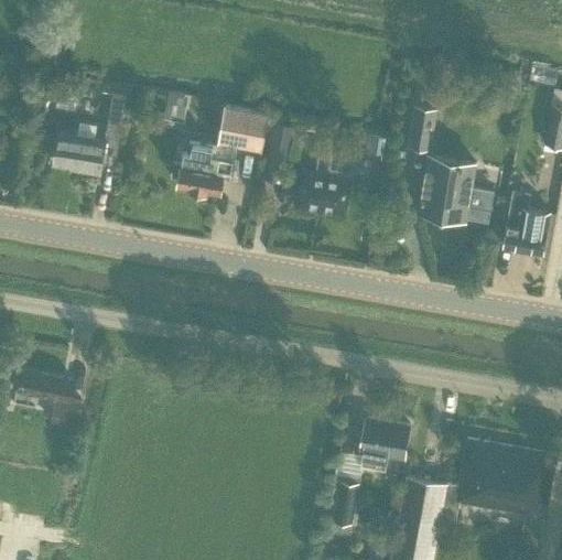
[(561,89),(553,88),(550,107),(561,108),(561,89)]
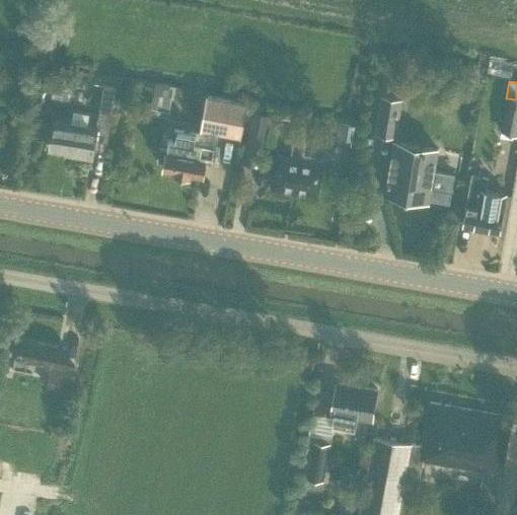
[(153,91),(149,111),(166,114),(170,94),(170,90),(163,89),(153,87),(153,91)]
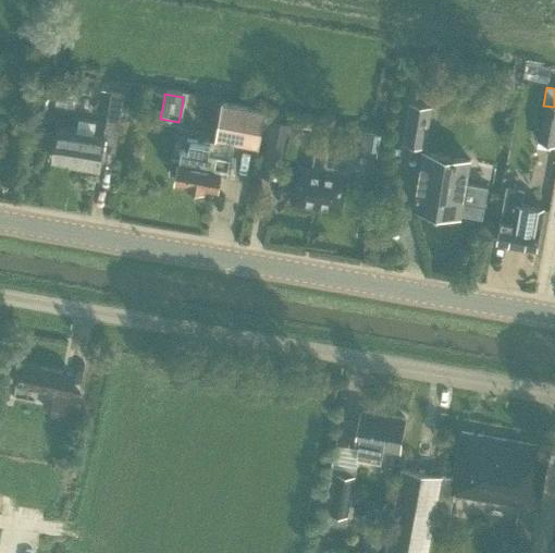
[(114,157),(120,128),(125,97),(111,95),(106,125),(103,138),(58,131),(52,163),(70,167),(70,169),(98,173),(100,161),(105,162),(106,155),(114,157)]
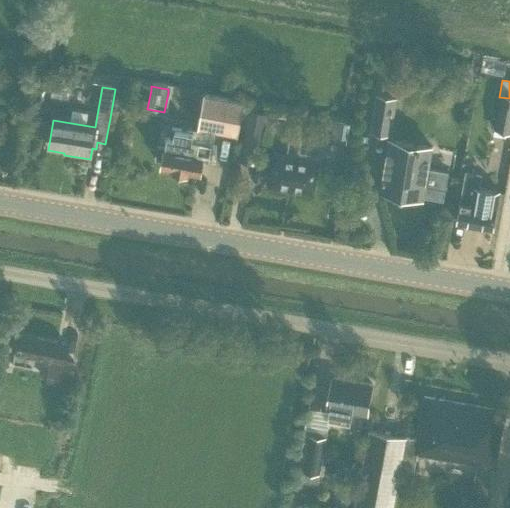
[(397,98),(377,95),(377,97),(371,131),(391,134),(396,100),(397,98)]
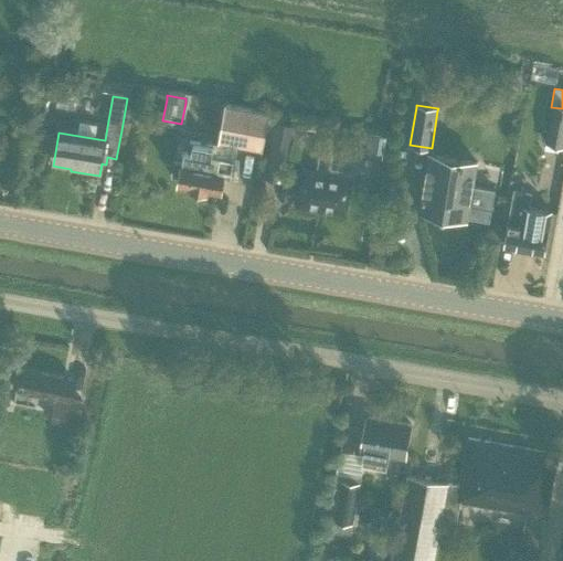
[(268,114),(224,106),(218,146),(262,154),(268,114)]
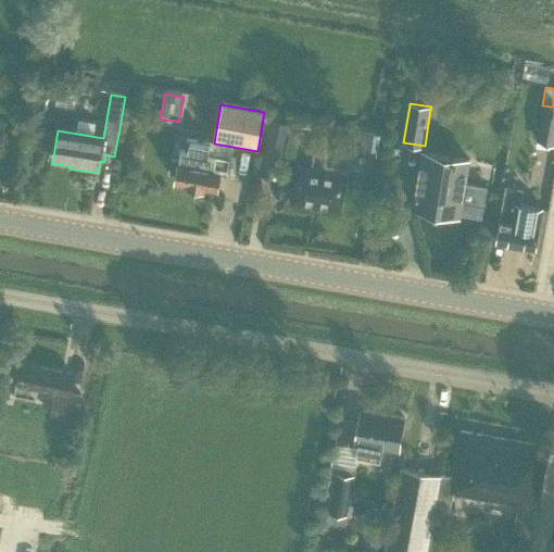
[(553,107),(542,105),(536,143),(546,146),(553,147),(553,107)]
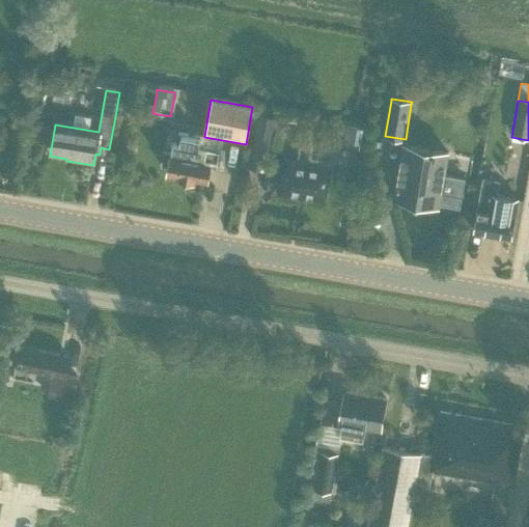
[(252,149),(249,171),(266,174),(274,120),(257,118),(252,149)]
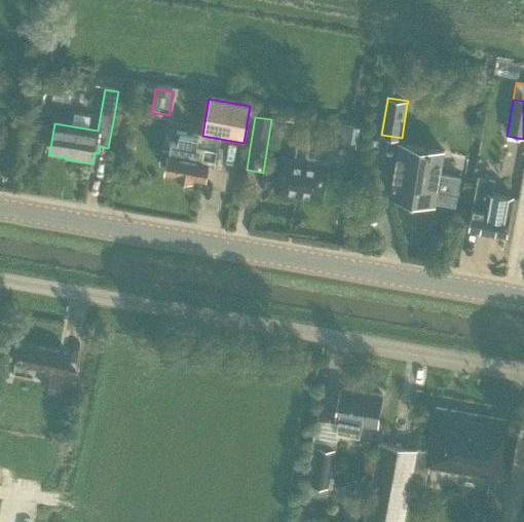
[(40,122),(38,134),(47,136),(49,123),(40,122)]
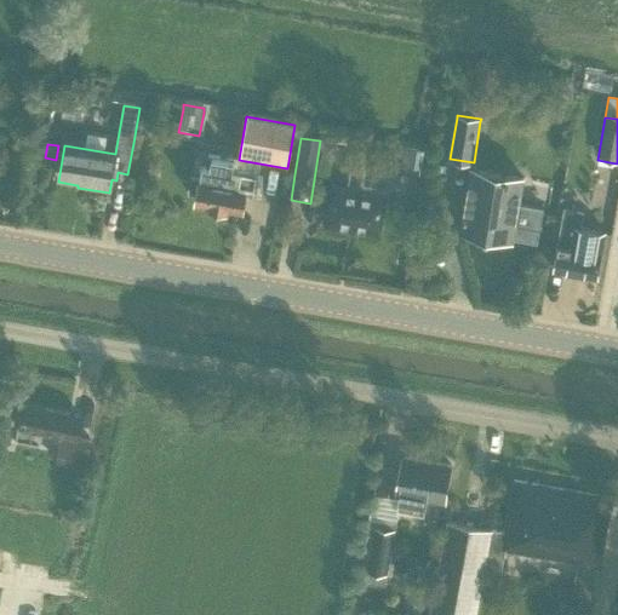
[(416,171),(417,159),(402,156),(401,170),(416,171)]
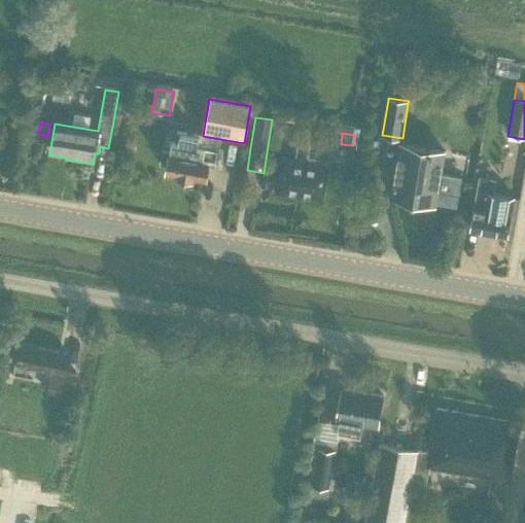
[(197,147),(198,142),(199,138),(176,134),(174,144),(171,143),(170,153),(166,171),(179,173),(178,176),(193,178),(194,176),(206,178),(208,167),(214,169),(217,151),(197,147)]
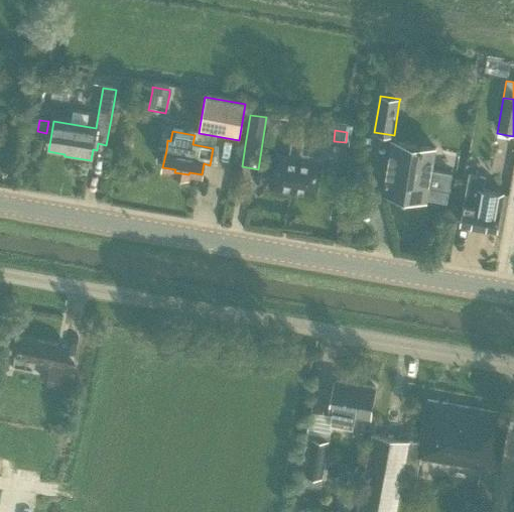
[(314,199),(320,163),(325,144),(291,138),(289,157),(276,154),(270,192),(314,199)]
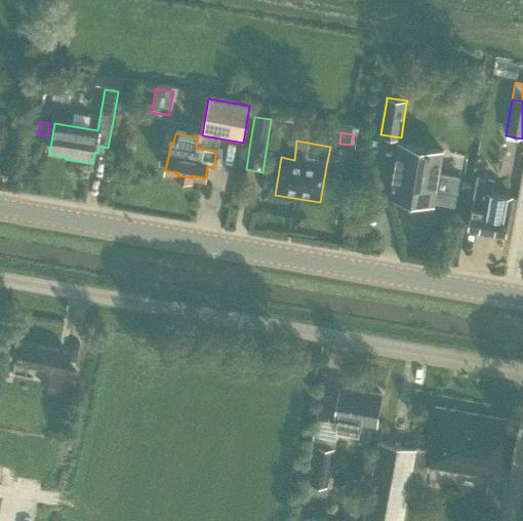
[(443,152),(420,148),(398,145),(390,199),(435,207),(435,206),(453,209),(459,179),(440,175),(443,152)]
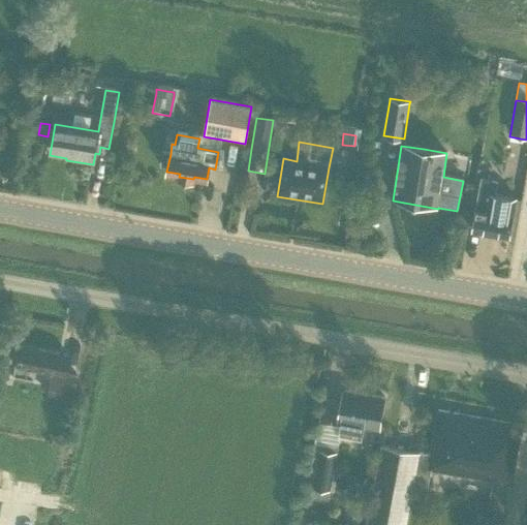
[(516,202),(494,197),(496,184),(482,181),(472,235),(508,241),(516,202)]
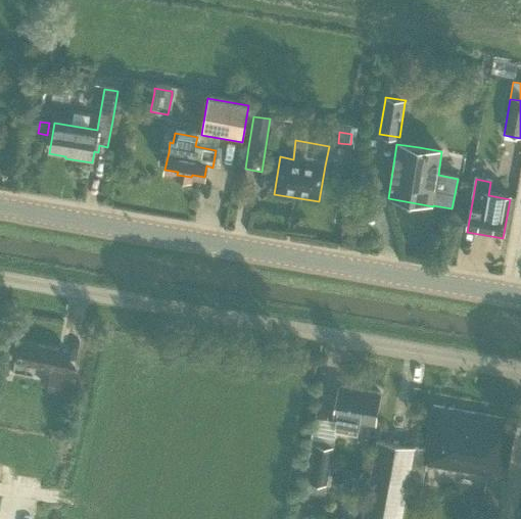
[(63,370),(66,354),(17,344),(13,366),(44,372),(43,377),(47,378),(45,393),(70,398),(76,372),(63,370)]
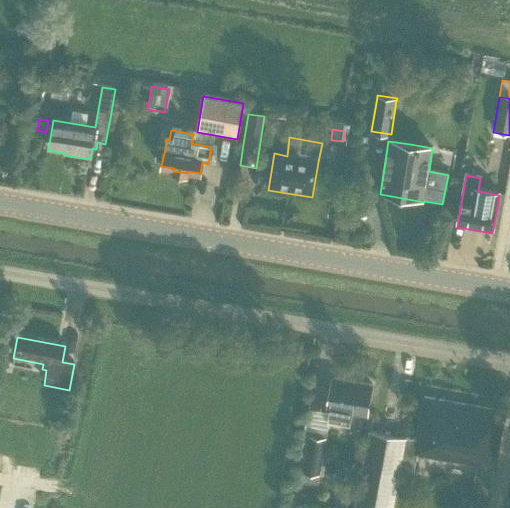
[(368,418),(366,418),(371,388),(332,381),(327,413),(329,413),(327,423),(349,427),(350,417),(367,419),(368,418)]
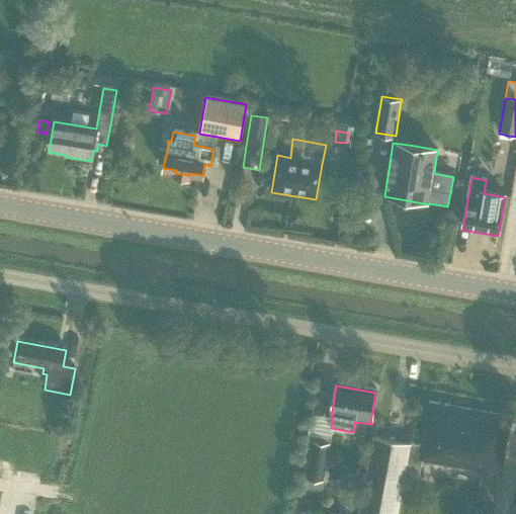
[(410,445),(410,447),(407,463),(420,464),(420,462),(459,469),(469,412),(428,405),(421,447),(410,445)]
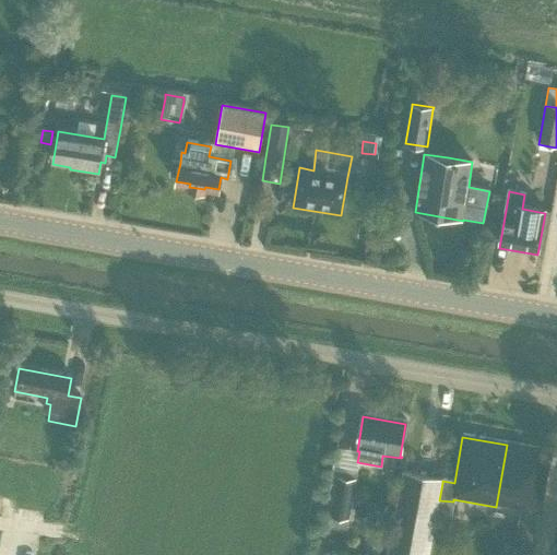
[(542,508),(552,453),(507,445),(496,507),(520,511),(522,505),(542,508)]
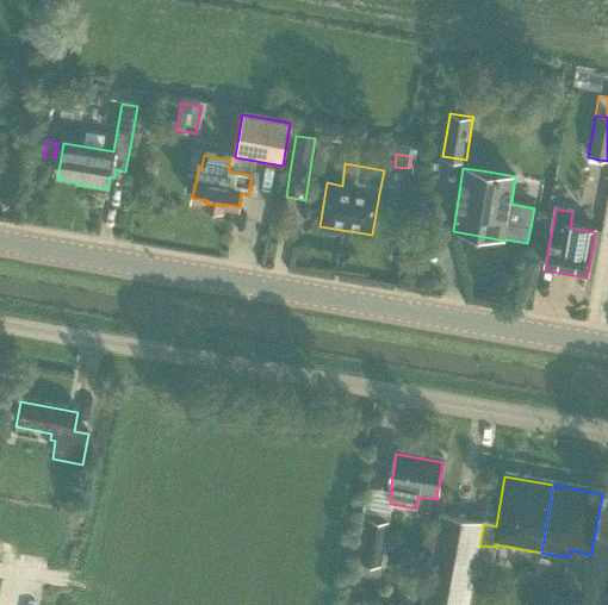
[(469,604),(479,546),(483,526),(439,519),(439,523),(435,522),(422,604),(469,604)]
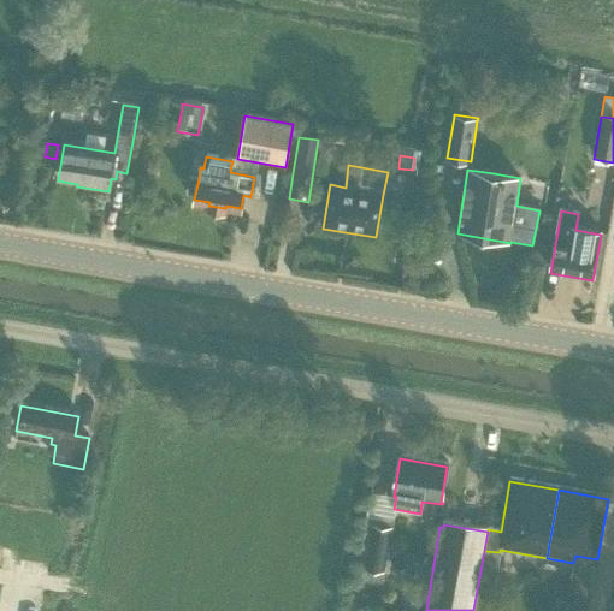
[(391,529),(382,528),(371,526),(362,570),(384,574),(391,529)]
